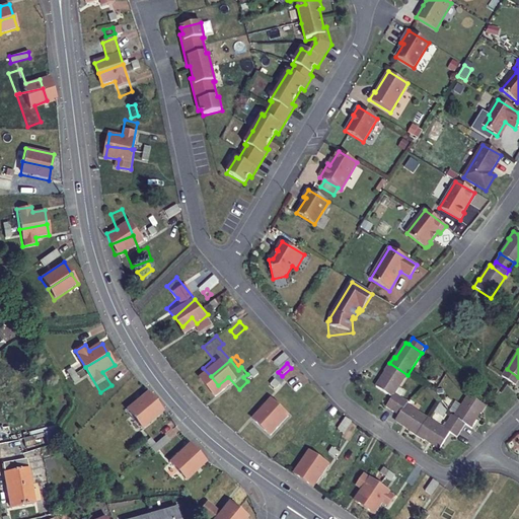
[(408,375),(389,363),(384,371),(386,372),(377,385),(394,396),(395,393),(408,375)]
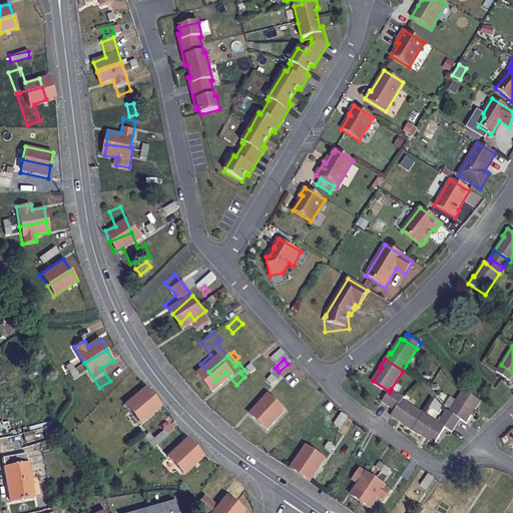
[(510,381),(512,376),(512,373),(501,365),(496,372),(510,381)]
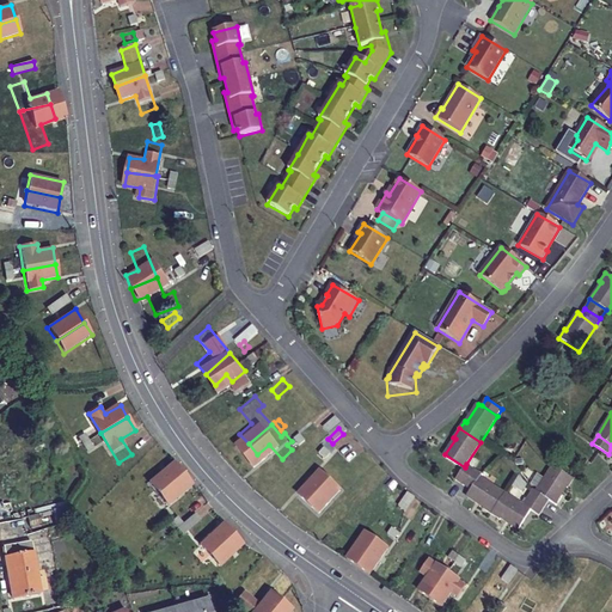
[(320,488),(342,466),(332,457),(337,451),(324,438),(308,453),(322,466),(311,478),(320,488)]
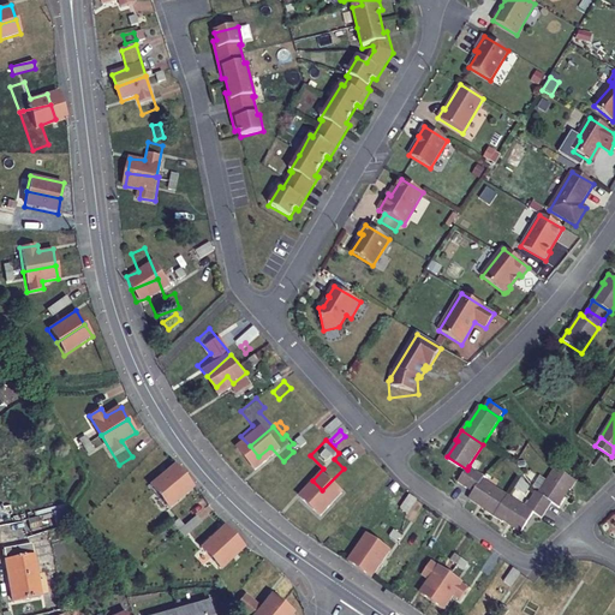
[(184,476),(174,465),(148,487),(157,499),(184,476)]
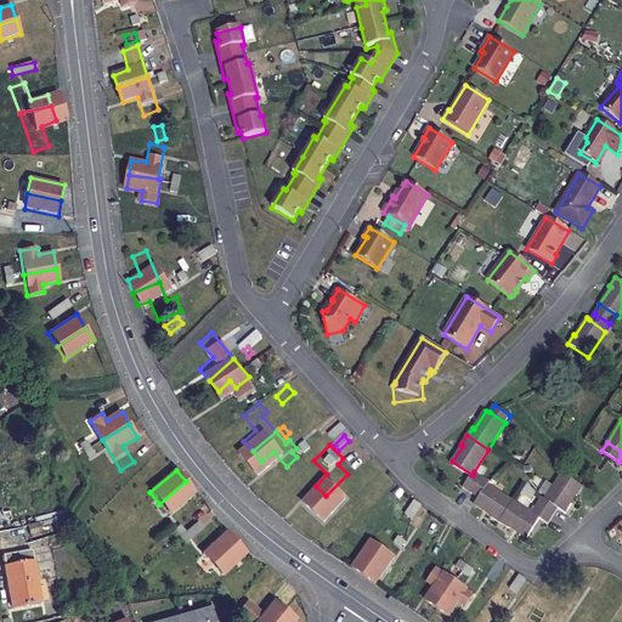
[(474,471),(473,475),(464,486),(473,492),(482,476),(474,471)]
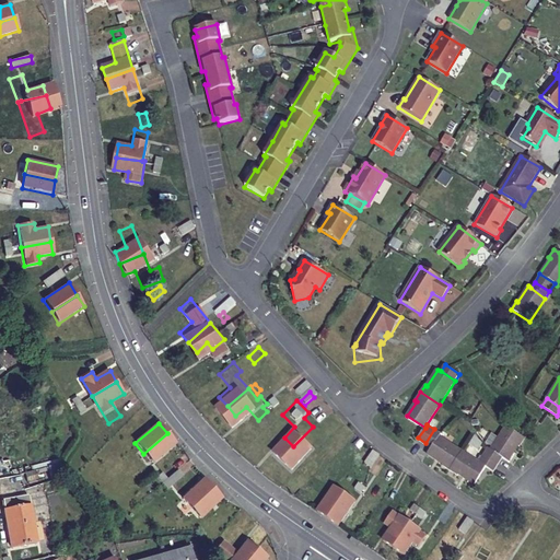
[(491,450),(504,457),(509,461),(520,445),(521,446),(526,438),(508,426),(491,450)]
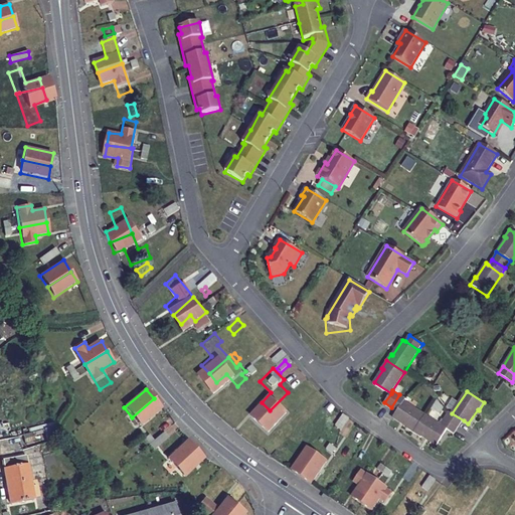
[(228,406),(238,398),(233,392),(223,401),(228,406)]
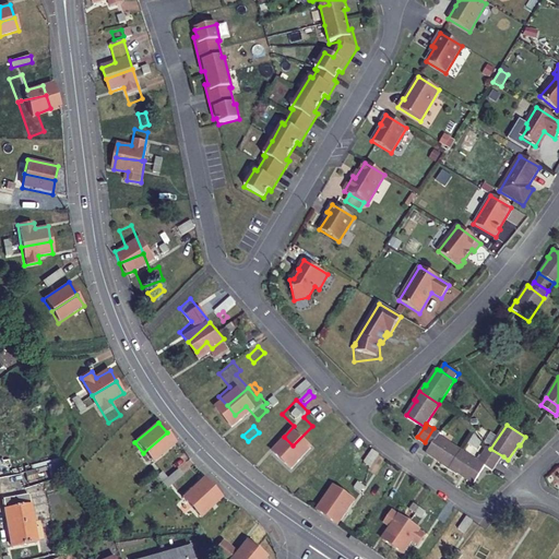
[(312,426),(293,445),(302,454),(312,443),(325,455),(334,447),(312,426)]
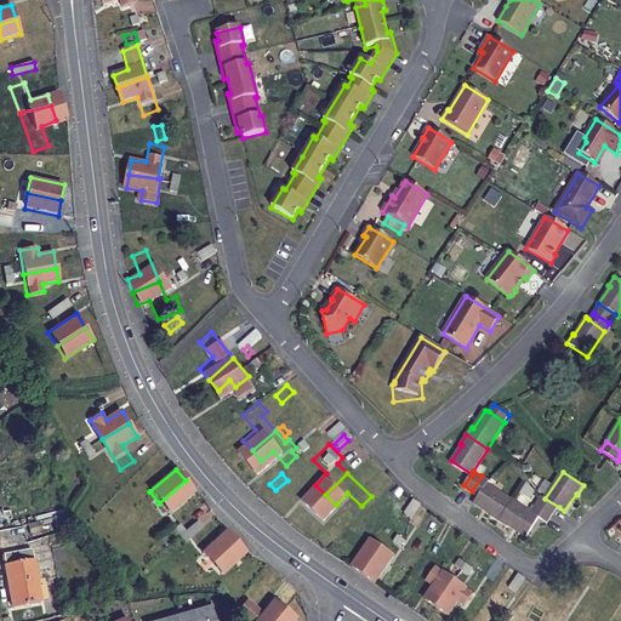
[(480,496),(488,484),(490,482),(482,476),(472,491),(479,495),(480,496)]
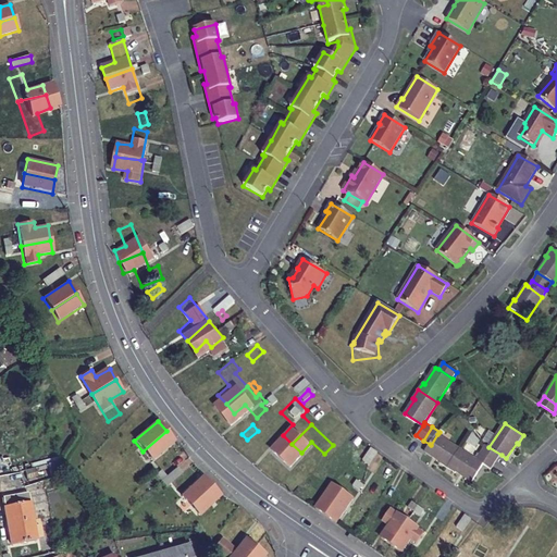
[(166,431),(143,452),(152,462),(176,443),(166,431)]
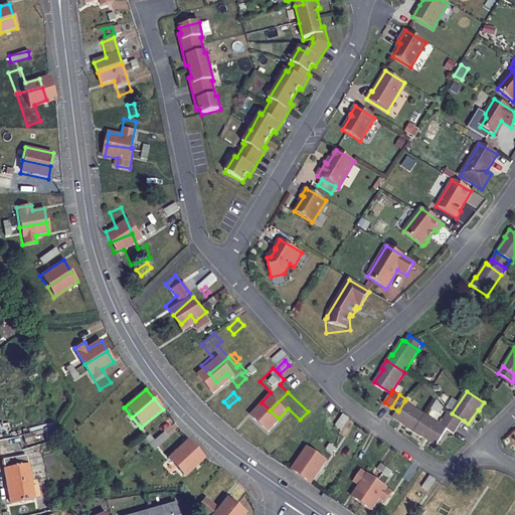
[(398,411),(397,410),(394,416),(408,425),(407,427),(415,432),(426,415),(404,401),(398,411)]
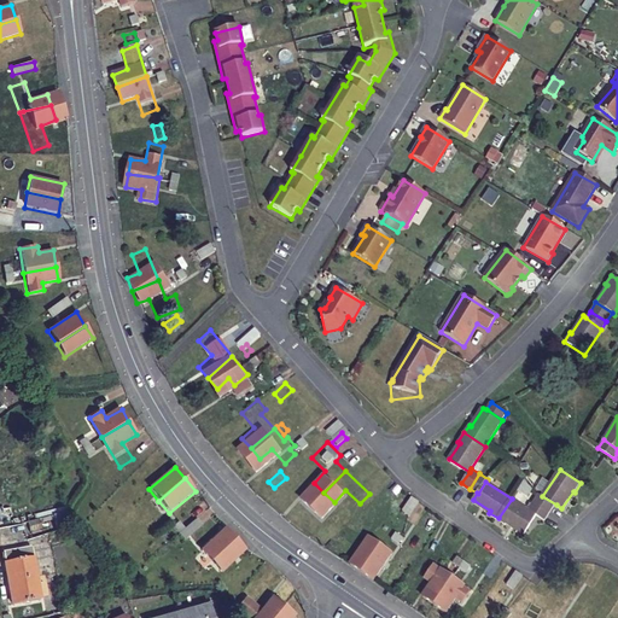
[(557,505),(542,496),(540,494),(535,501),(551,512),(557,505)]
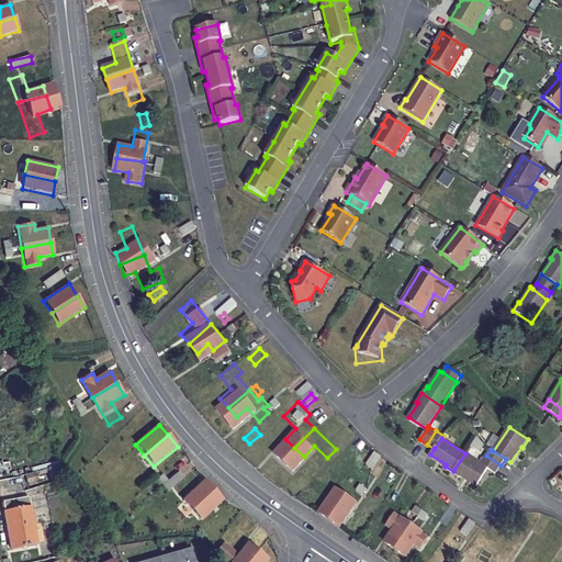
[(379,474),(386,460),(372,453),(366,468),(379,474)]
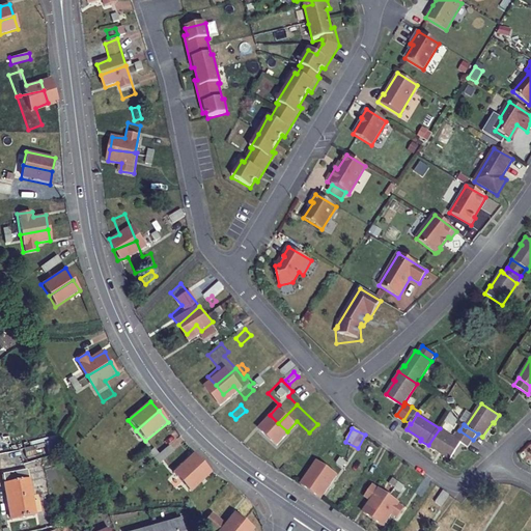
[(440,428),(428,445),(436,450),(437,449),(451,458),(463,442),(455,438),(454,438),(440,428)]
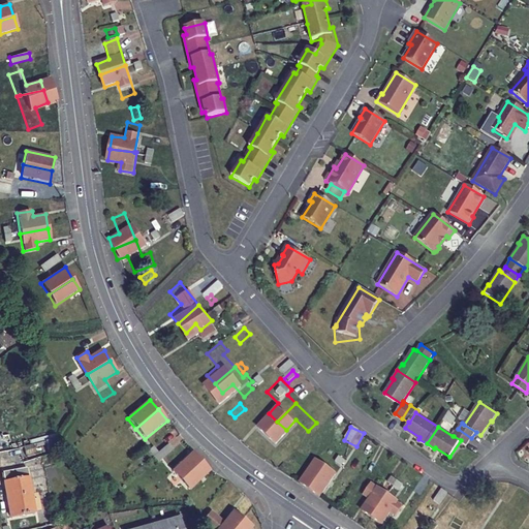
[(458,429),(454,436),(461,440),(467,444),(471,438),(458,429)]
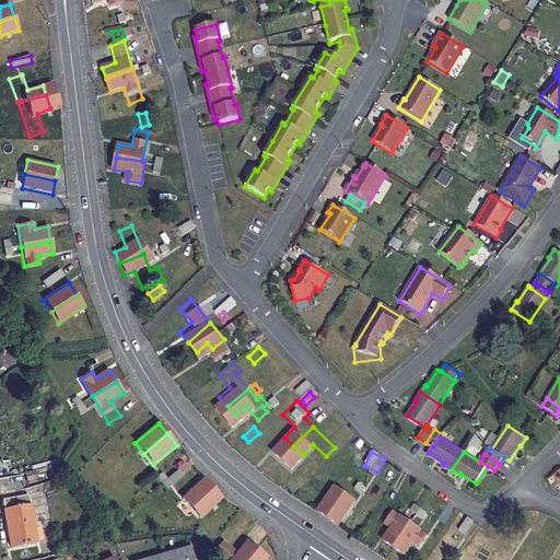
[(329,515),(347,496),(324,475),(315,485),(328,497),(319,508),(329,515)]
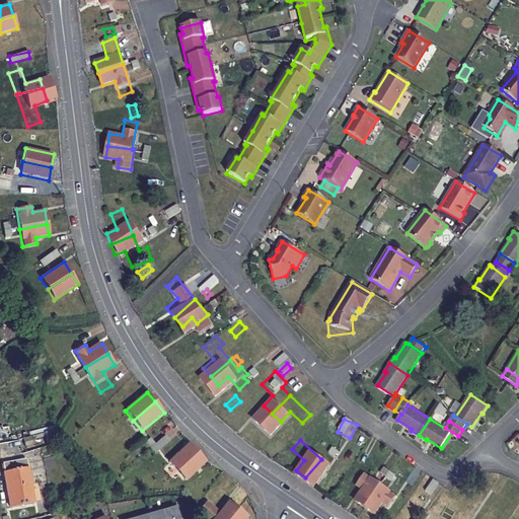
[(198,453),(189,444),(168,463),(177,472),(198,453)]
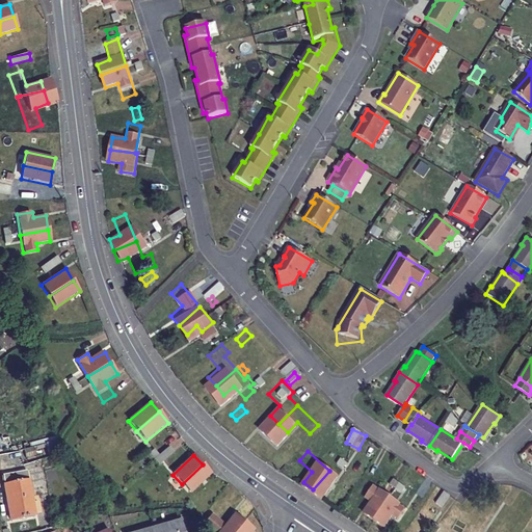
[(203,464),(182,484),(190,495),(212,474),(203,464)]
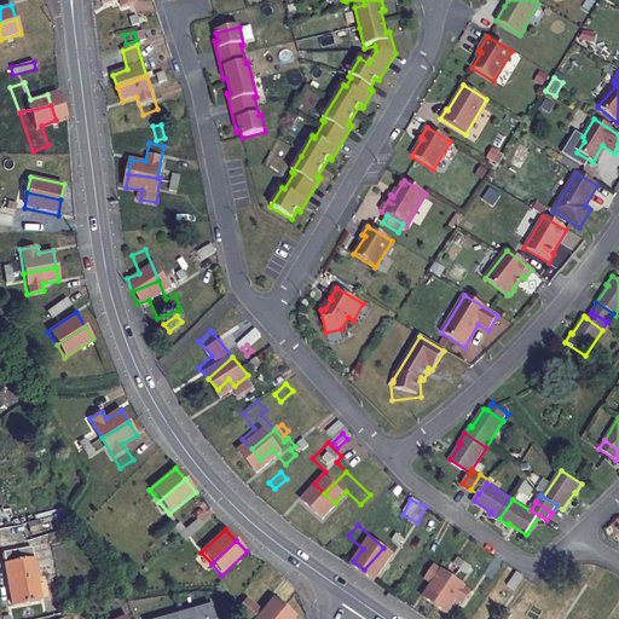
[(41,601),(32,547),(4,551),(13,606),(41,601)]
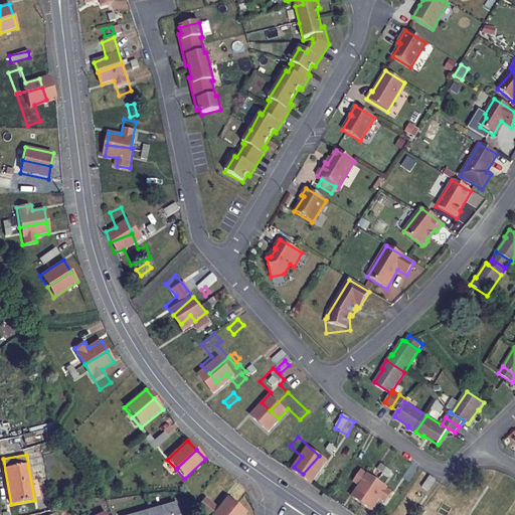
[(303,474),(312,482),(321,472),(332,482),(339,473),(319,456),(303,474)]
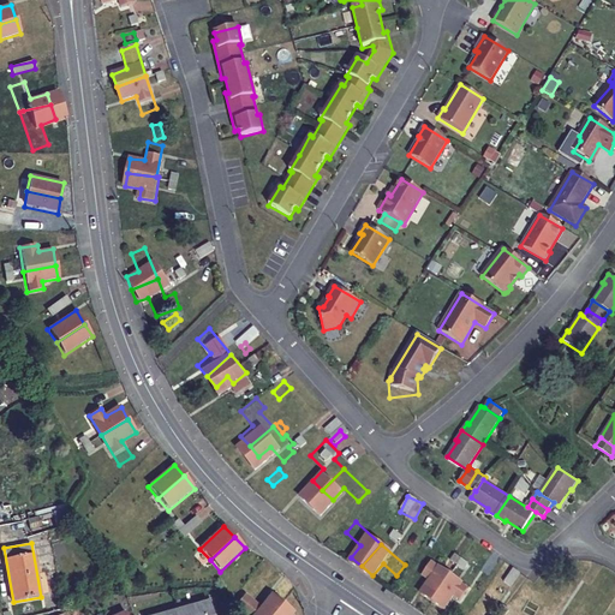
[(451,561),(458,566),(461,560),(455,555),(451,561)]
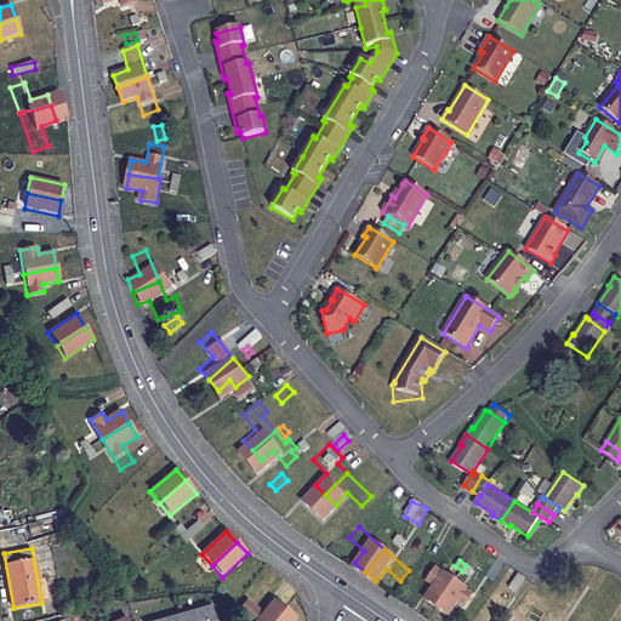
[(437,608),(455,581),(436,568),(426,581),(434,587),(425,599),(437,608)]
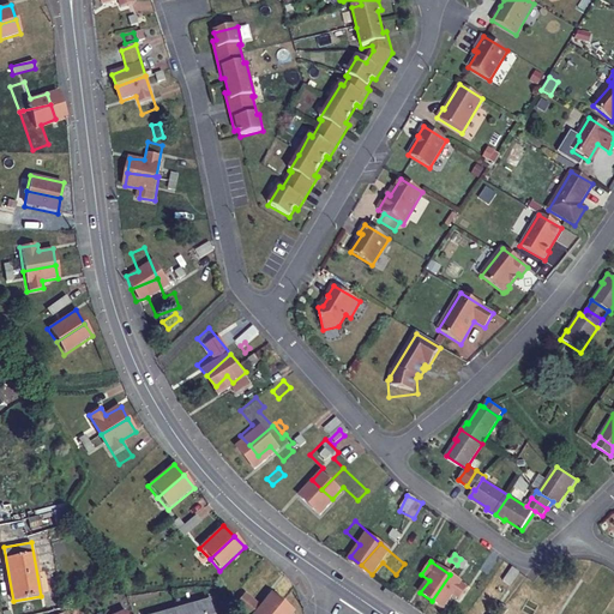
[(507,571),(500,566),(491,578),(499,583),(507,571)]
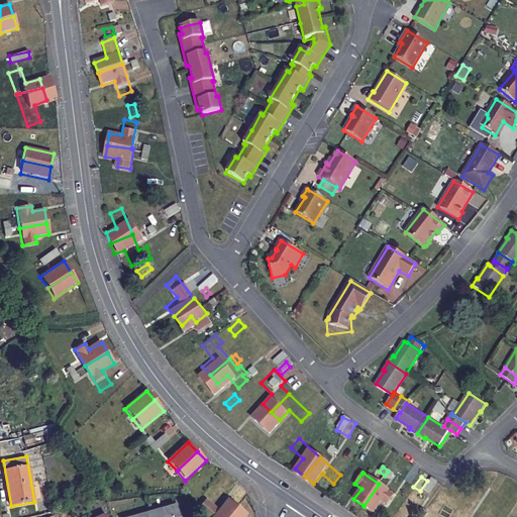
[(378,485),(364,506),(373,512),(381,501),(393,510),(400,500),(378,485)]
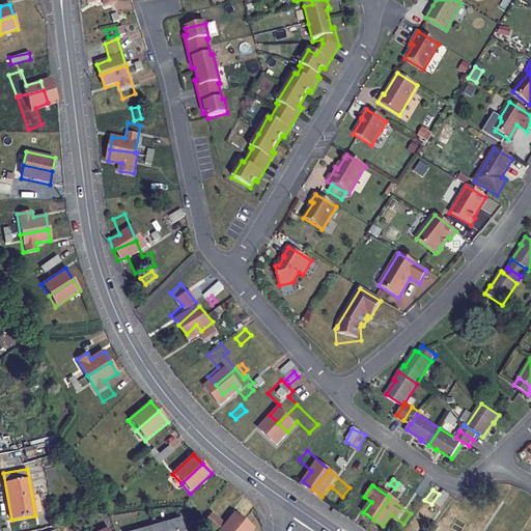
[(214,530),(234,530),(243,521),(233,513),(225,524),(207,509),(200,519),(205,522),(204,523),(214,530)]
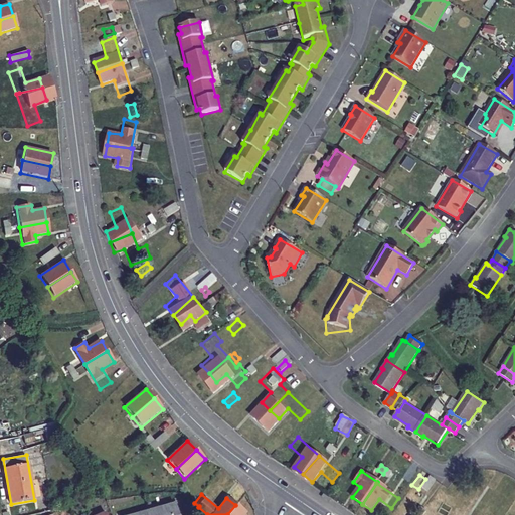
[(179,514),(176,503),(149,510),(150,514),(179,514)]
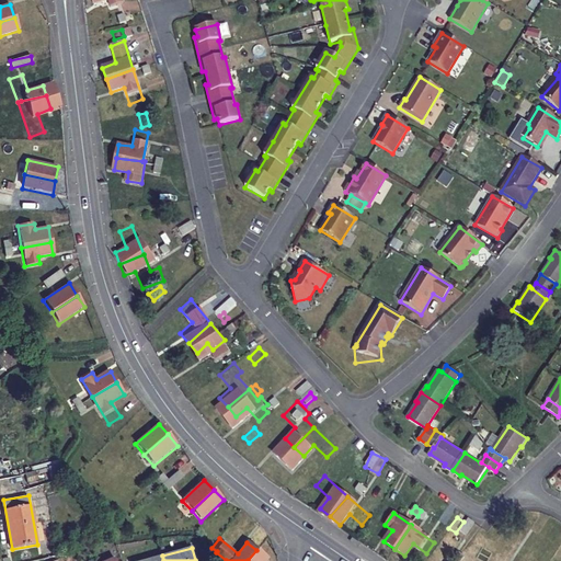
[(256,550),(248,560),(264,560),(266,559),(256,550)]
